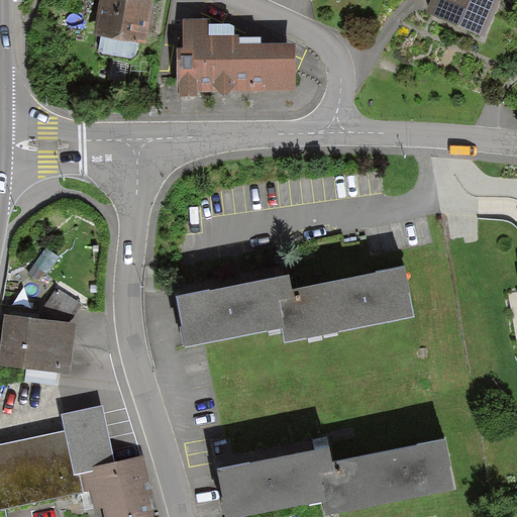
[(104,0),(98,37),(145,46),(153,0),(104,0)]
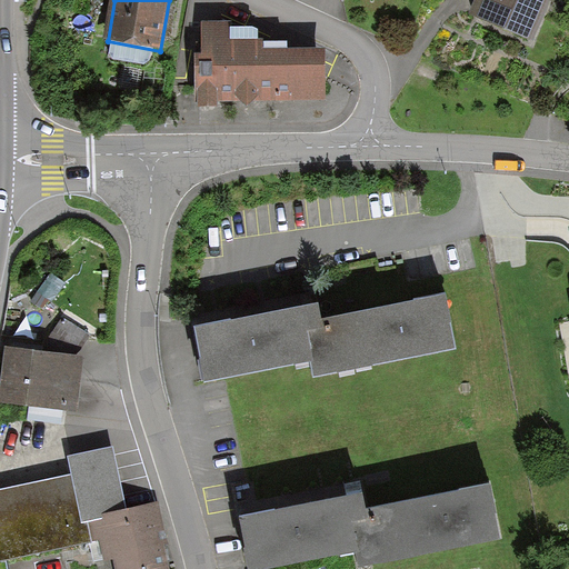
[(542,0),(485,0),(479,13),(528,35),(542,0)]
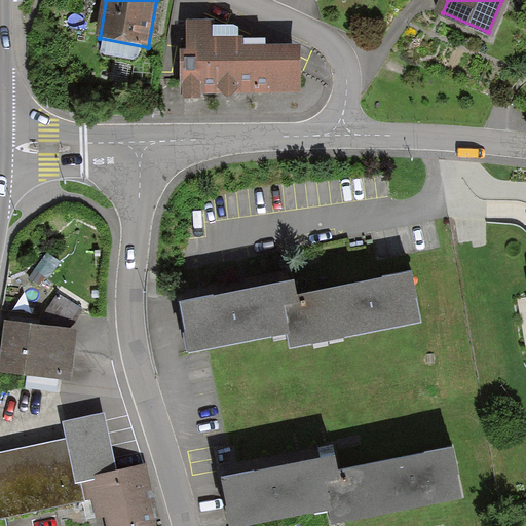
[(186,26),(187,95),(299,94),(299,48),(266,48),(266,40),(238,40),(238,26),(186,26)]
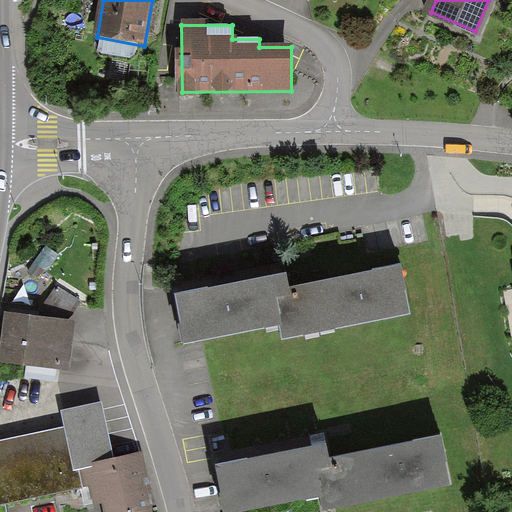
[(285,272),(174,294),(184,347),(283,328),(287,347),(404,324),(394,275),(290,296),(285,272)]
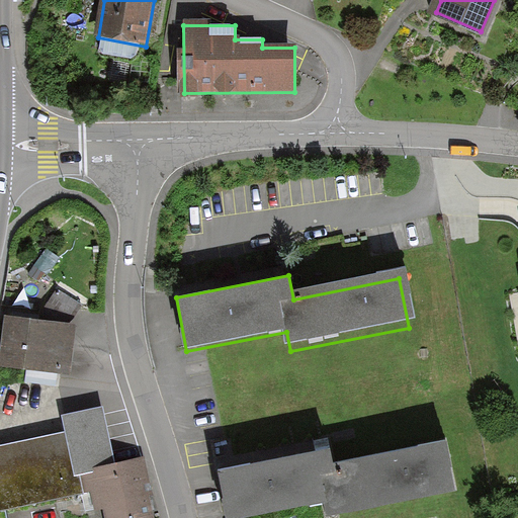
[(4,372),(60,376),(64,321),(8,317),(4,372)]
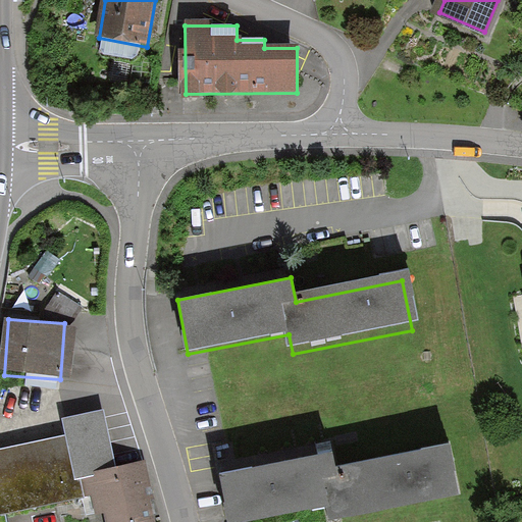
[(112,473),(103,426),(68,433),(81,498),(88,497),(91,511),(99,510),(101,521),(147,521),(137,469),(112,473)]
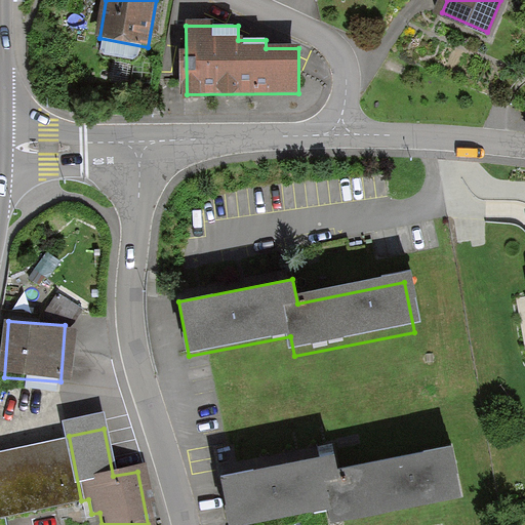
[(67,441),(0,454),(0,516),(78,500),(67,441)]
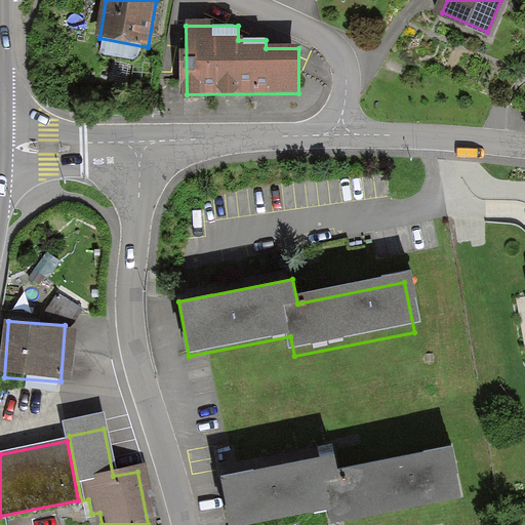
[(315,449),(223,469),(234,524),(254,524),(323,511),(325,524),(388,524),(459,510),(448,458),(322,486),(315,449)]
